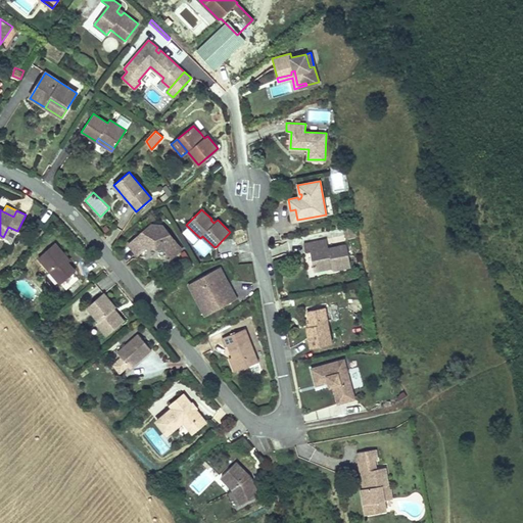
[(358,235),(355,226),(343,229),(344,237),(358,235)]
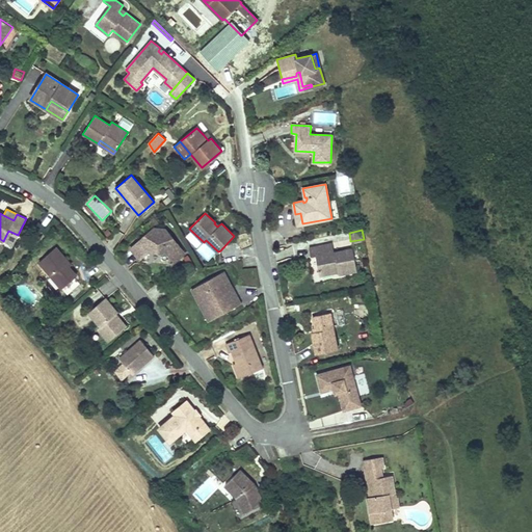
[(12,245),(18,235),(8,231),(3,241),(12,245)]
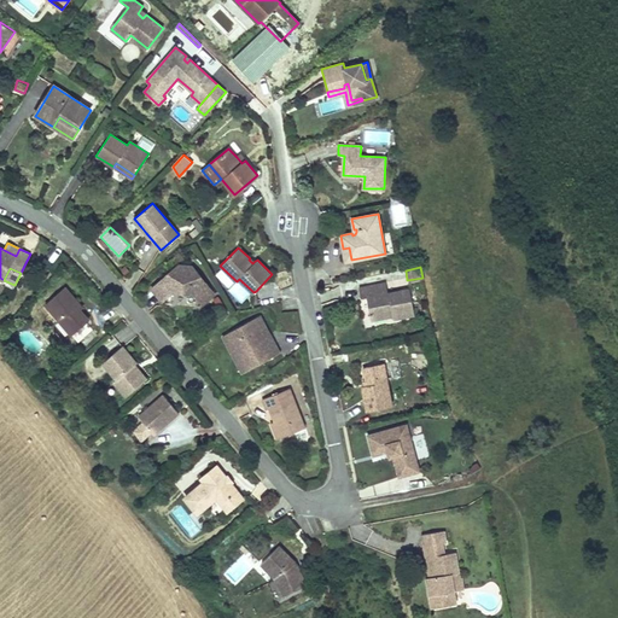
[(214,293),(196,272),(174,269),(152,289),(162,299),(173,291),(193,293),(202,303),(214,293)]
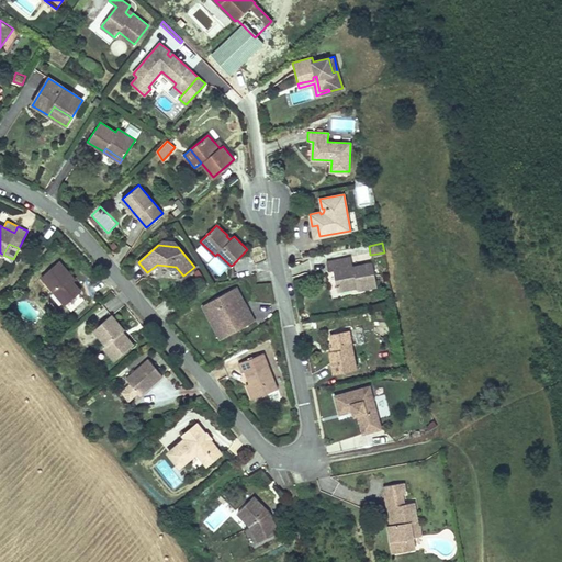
[(377,287),(372,262),(352,266),(350,257),(326,261),(327,271),(333,270),(337,291),(353,288),(352,287),(357,285),(357,288),(357,290),(377,287)]
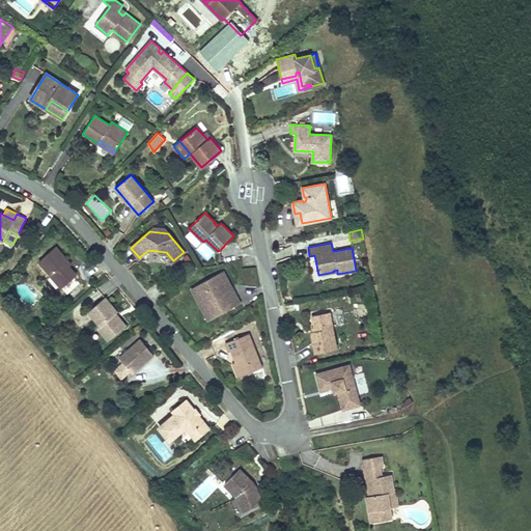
[(74,277),(76,275),(67,266),(64,261),(66,259),(55,247),(38,261),(61,287),(66,294),(80,283),(74,277)]
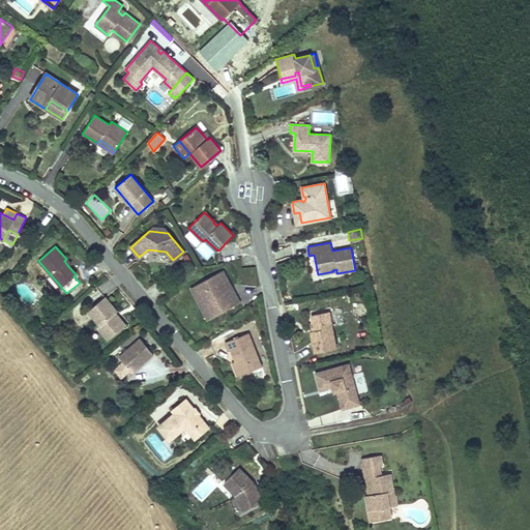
[(61,287),(38,261),(31,267),(55,293),(61,287)]
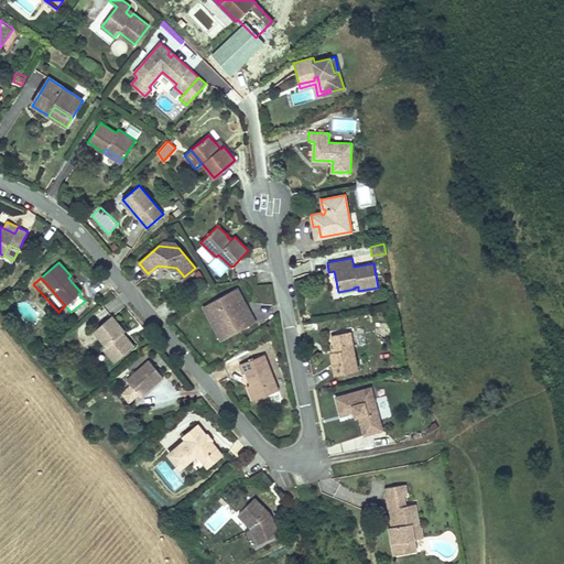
[(250,312),(237,288),(235,290),(243,306),(240,307),(245,315),(250,312)]
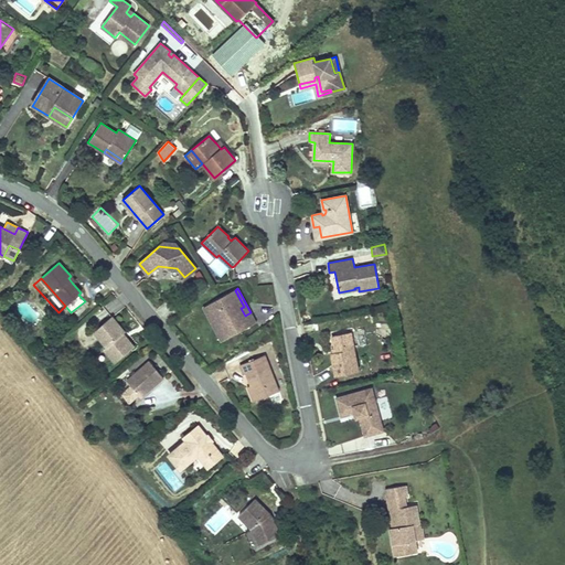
[(245,316),(241,308),(244,307),(235,290),(208,305),(212,311),(211,312),(221,331),(233,334),(257,322),(252,312),(251,312),(245,316)]
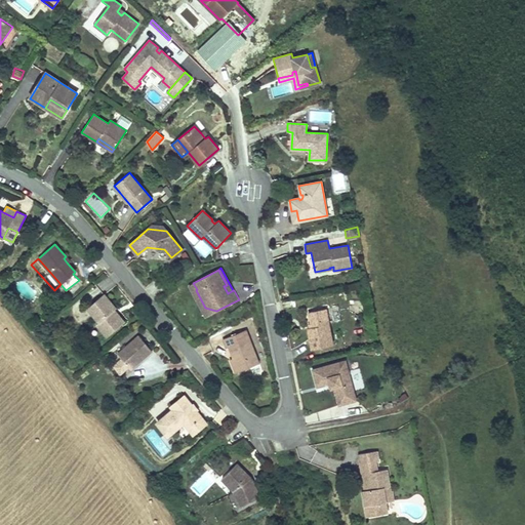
[(197,289),(193,283),(190,285),(206,317),(216,311),(205,308),(196,290),(197,289)]
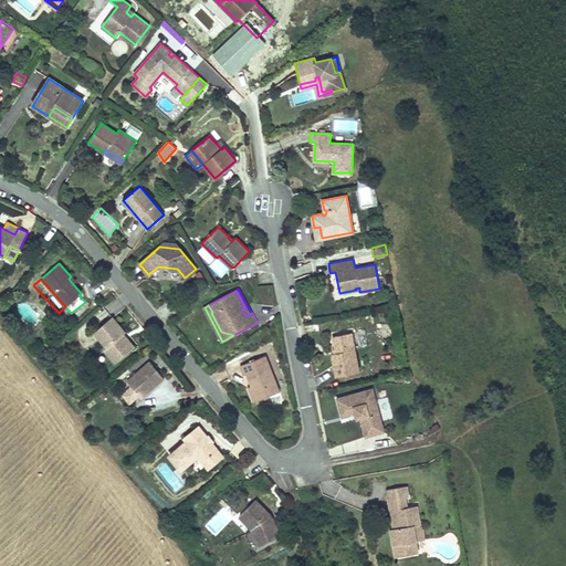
[(134,347),(126,338),(124,339),(121,336),(123,334),(125,332),(112,317),(94,332),(107,347),(104,349),(115,363),(134,347)]
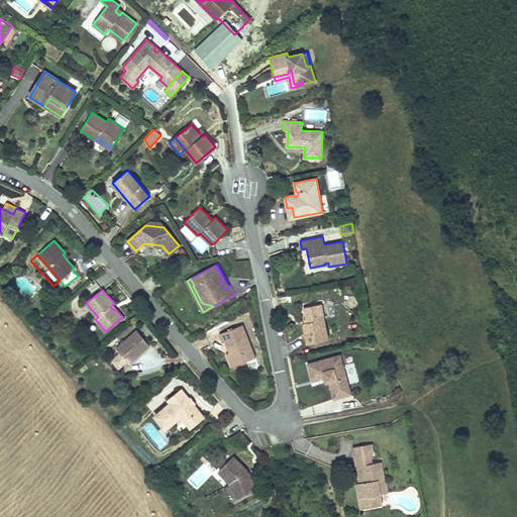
[(333,301),(325,302),(326,314),(335,312),(333,301)]
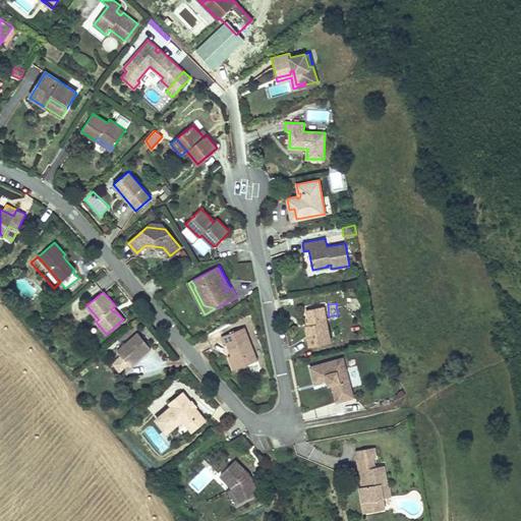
[(330,343),(324,306),(306,309),(309,325),(305,326),(309,346),(330,343)]
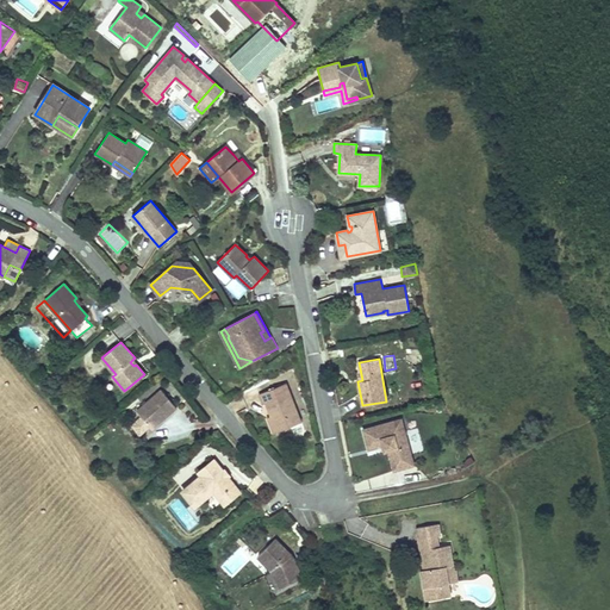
[(300,422),(285,384),(259,394),(262,404),(266,404),(271,416),(277,431),(300,422)]
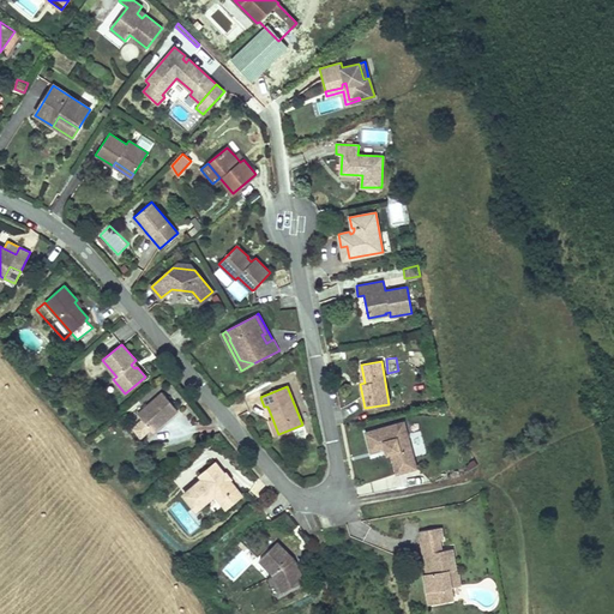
[(154,431),(178,410),(162,392),(138,413),(143,419),(151,428),(154,431)]
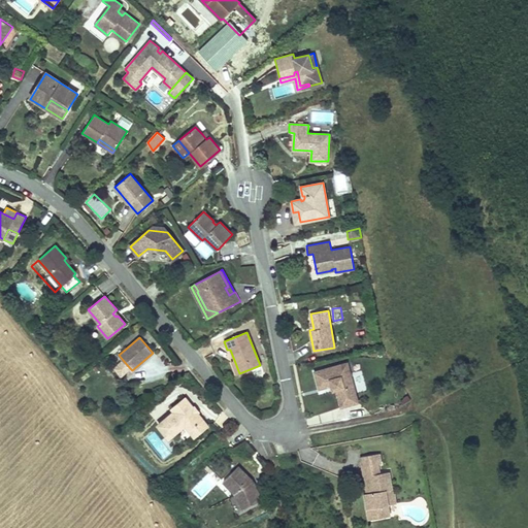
[(121,375),(130,368),(123,360),(114,367),(121,375)]
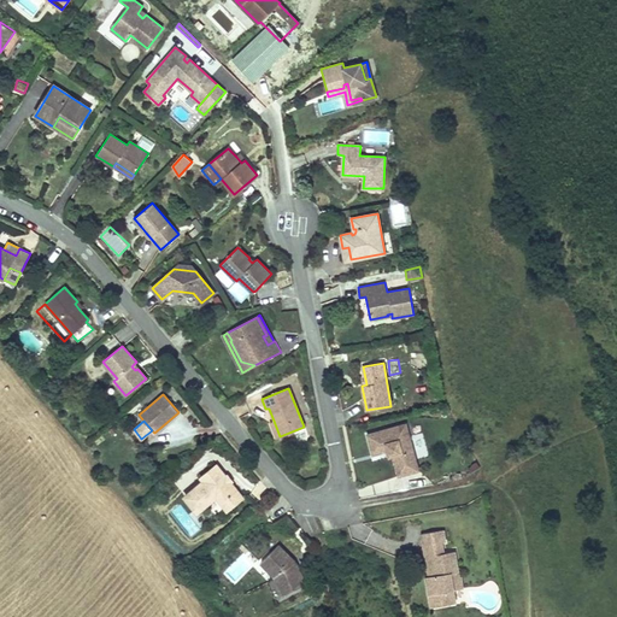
[(280,436),(274,421),(270,422),(277,438),(280,436)]
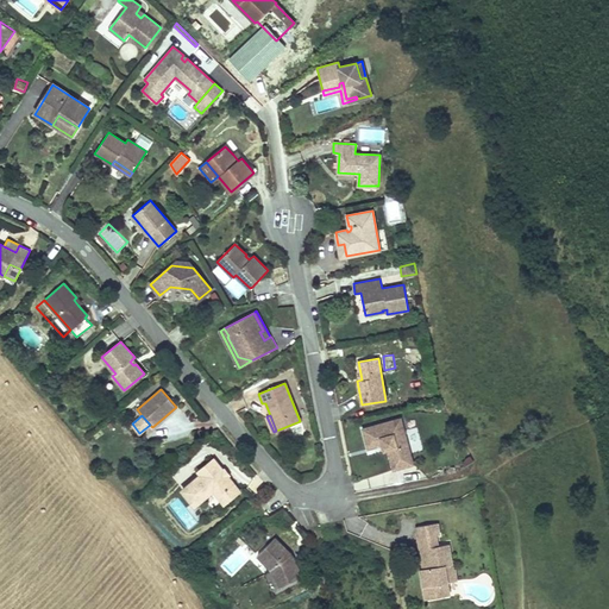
[(413,464),(400,419),(363,429),(368,449),(382,444),(384,450),(388,449),(394,469),(413,464)]
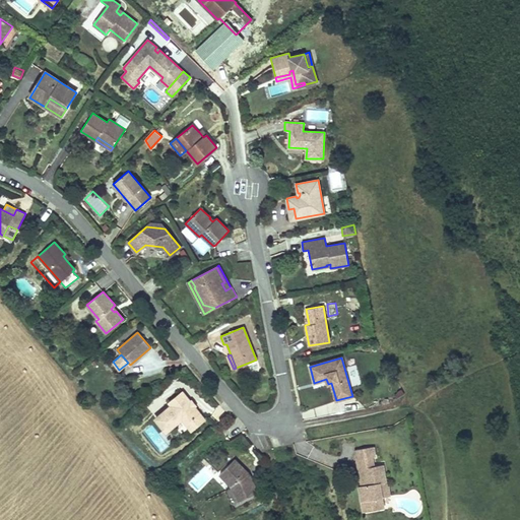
[(204,420),(194,406),(190,402),(182,391),(169,402),(172,405),(161,413),(173,427),(175,425),(172,420),(176,416),(178,418),(180,416),(182,418),(192,431),(204,420)]
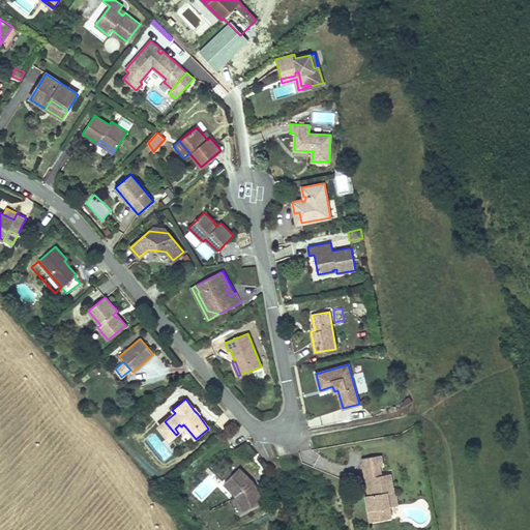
[(176,435),(165,421),(158,427),(169,440),(176,435)]
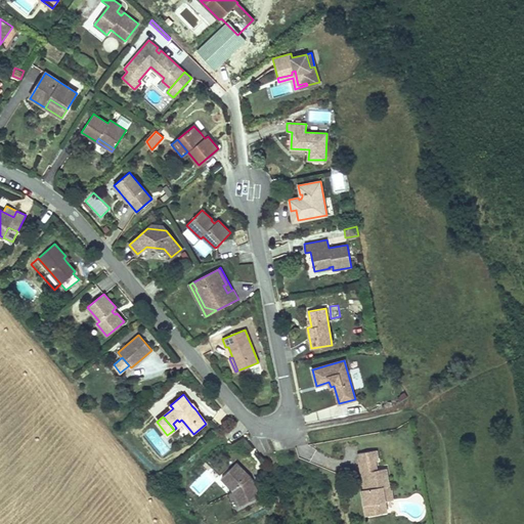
[(378,461),(376,450),(358,453),(359,464),(375,462),(378,461)]
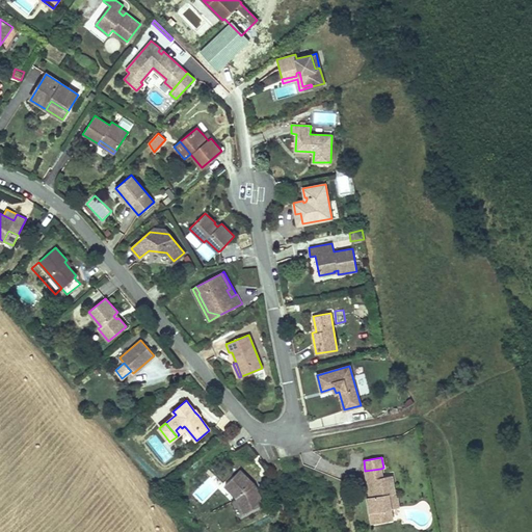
[(382,477),(380,469),(365,471),(370,497),(373,497),(370,479),(382,477)]
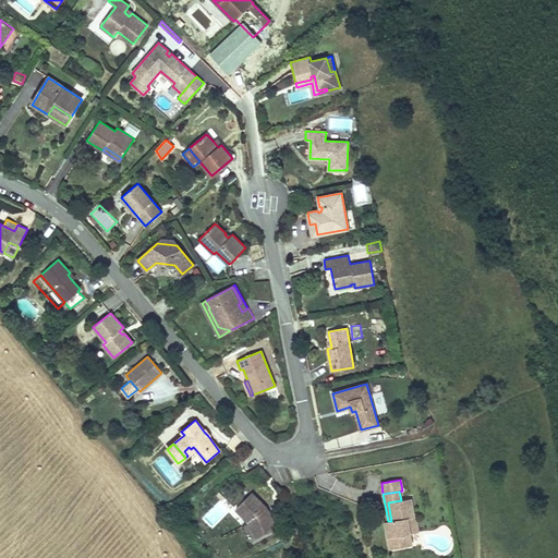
[(276,529),(267,509),(251,493),(235,509),(249,521),(250,523),(256,537),(276,529)]
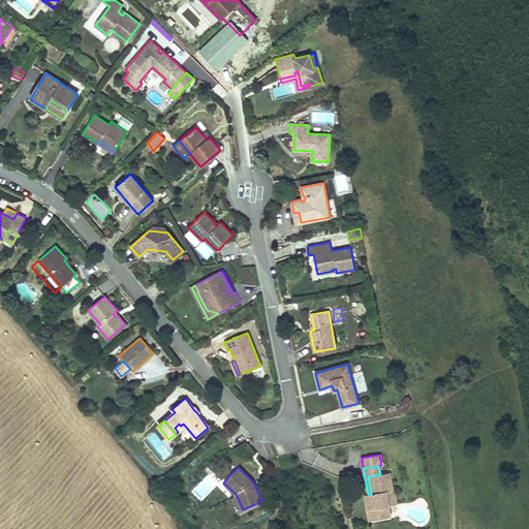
[(389,504),(386,492),(393,491),(390,473),(380,474),(368,476),(371,494),(368,494),(366,495),(365,496),(365,497),(369,521),(391,517),(389,504)]
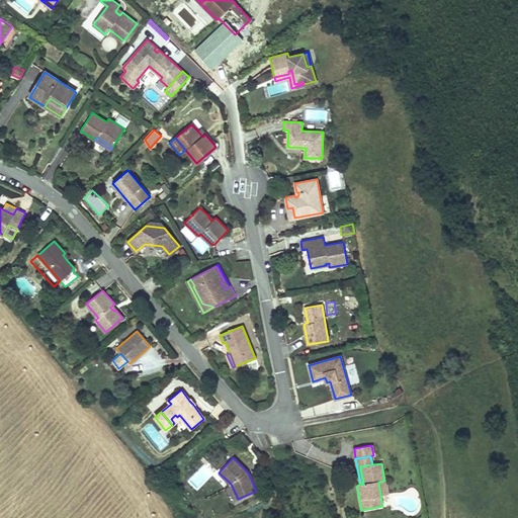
[(387,493),(385,481),(384,481),(378,482),(380,494),(387,493)]
